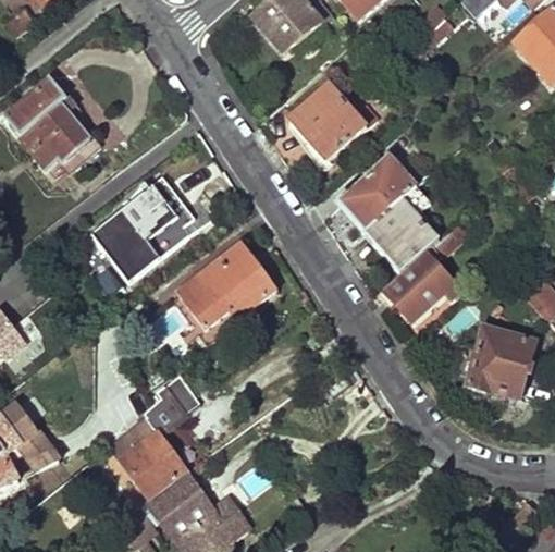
[(274,0),(255,17),(287,54),(334,13),(322,0),(274,0)]
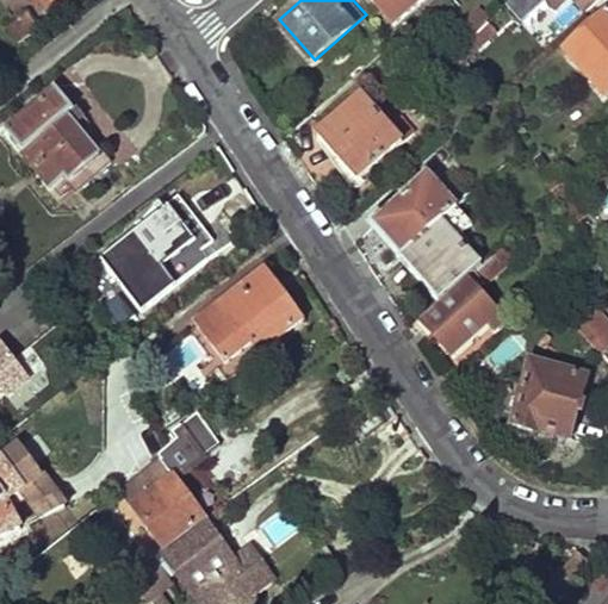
[(376,0),(395,22),(417,0),(376,0)]
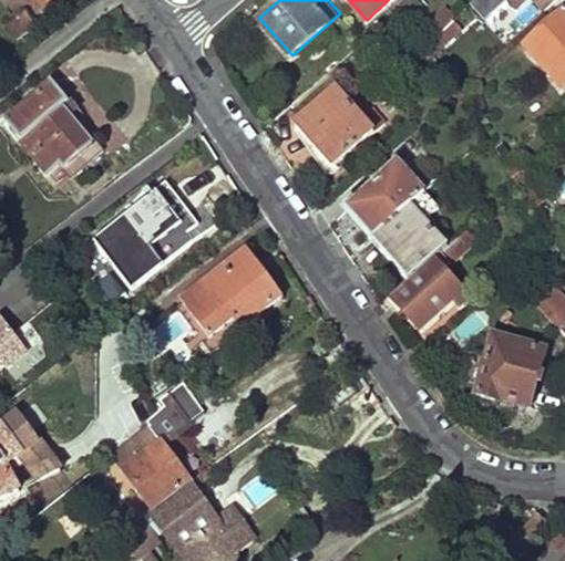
[(472,0),(471,1),(484,17),(504,0),(512,0),(520,9),(530,0),(537,0),(545,9),(555,0),(472,0)]
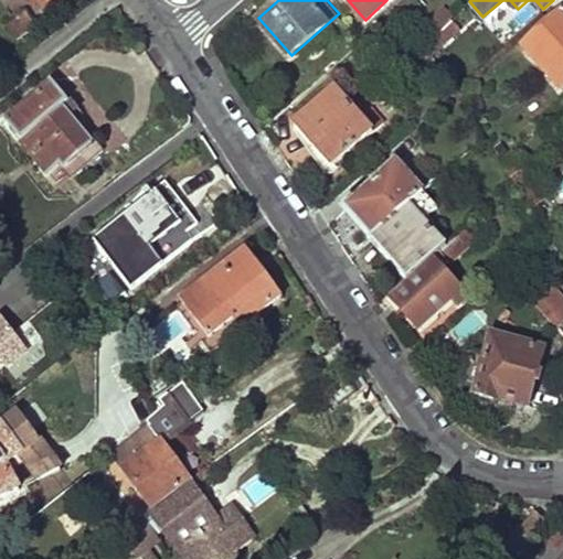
[(29,20),(19,3),(2,14),(12,31),(29,20)]
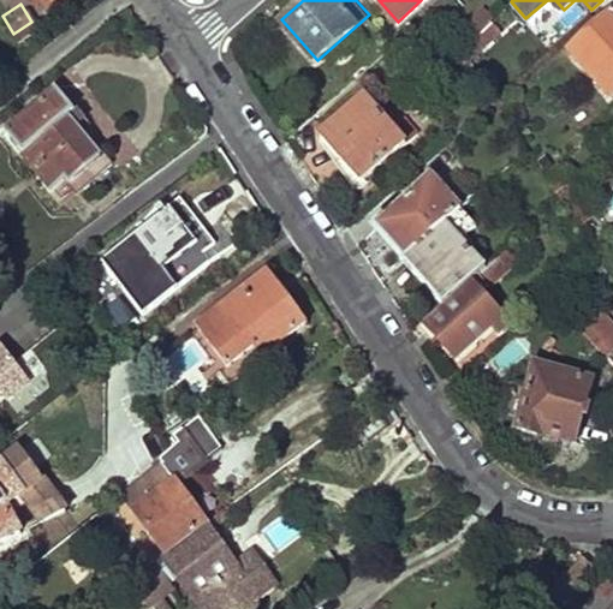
[(612,10),(571,48),(611,93),(612,90),(612,10)]
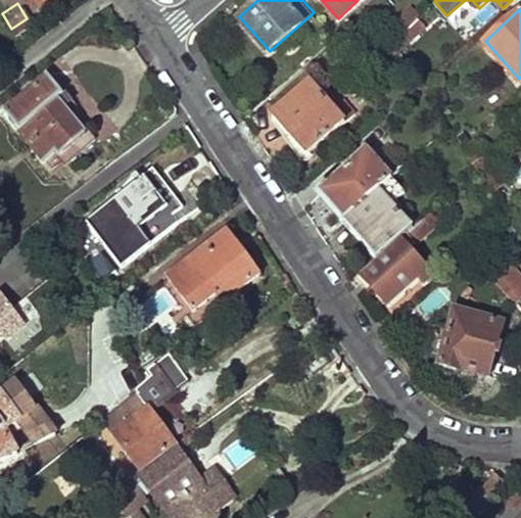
[(409,17),(400,10),(388,21),(396,30),(409,17)]
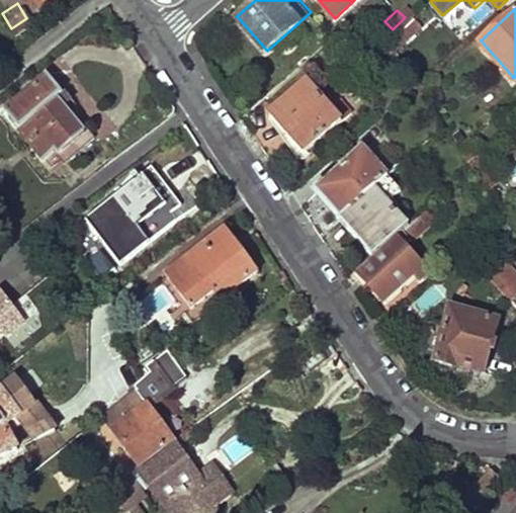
[(48,160),(84,132),(59,96),(65,91),(50,73),(7,105),(48,160)]
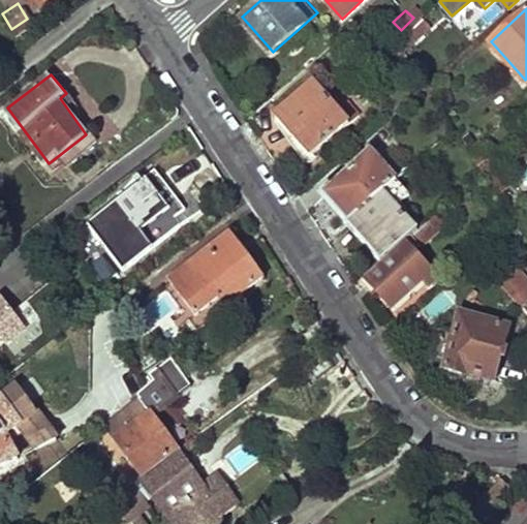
[(275,112),(311,154),(348,120),(311,80),(275,112)]
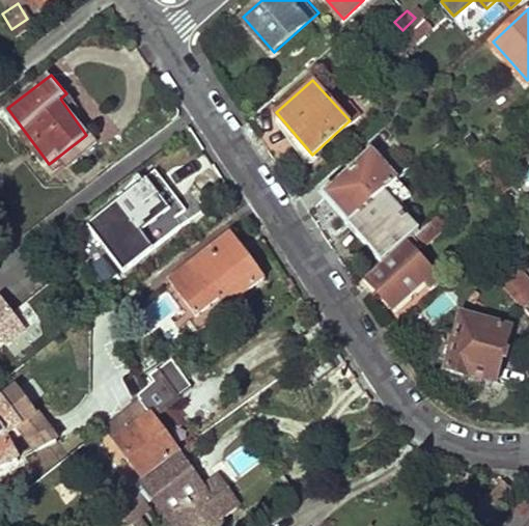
[(351,218),(398,175),(373,148),(326,190),(351,218)]
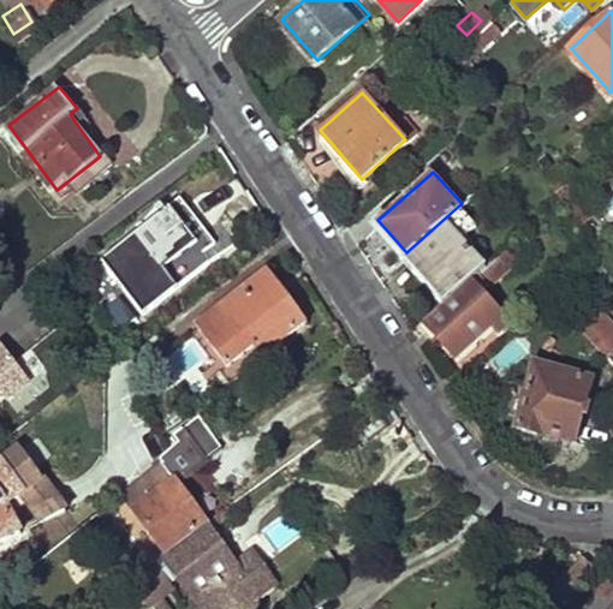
[(141,309),(207,261),(194,242),(197,240),(170,203),(101,255),(141,309)]
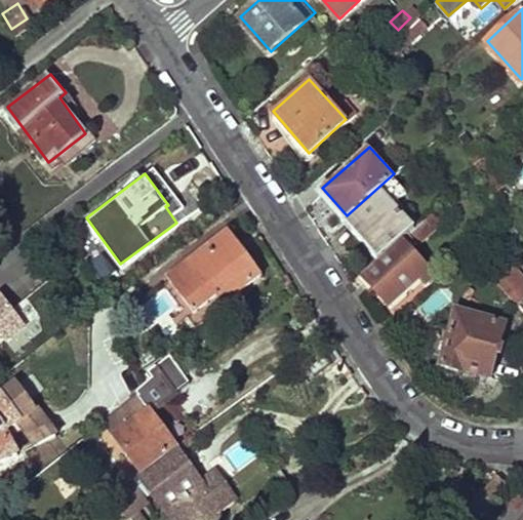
[(376,260),(403,236),(413,228),(394,201),(408,188),(394,173),(347,215),(343,218),(376,260)]
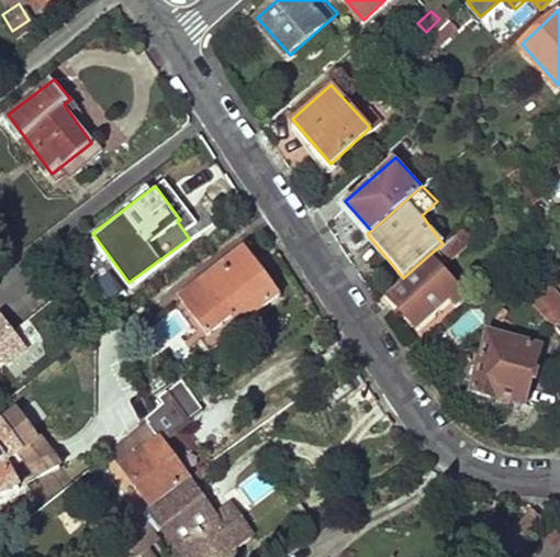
[(237,321),(278,290),(244,243),(179,293),(208,332),(231,313),(237,321)]
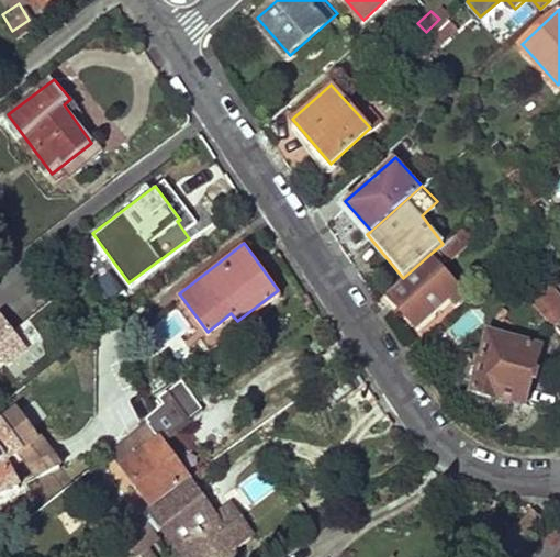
[(385,294),(415,327),(450,297),(456,303),(468,292),(432,253),(403,278),(385,294)]
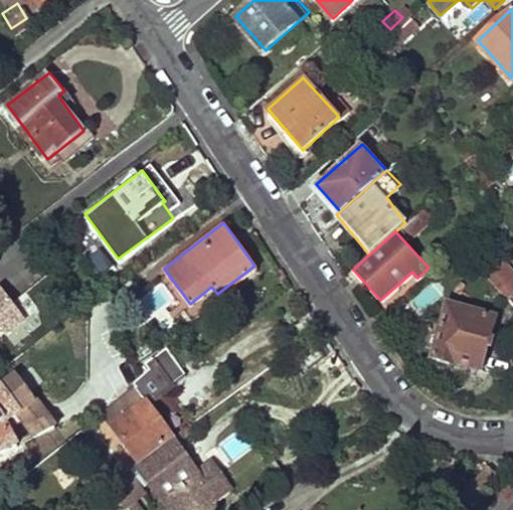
[(507,300),(512,295),(512,267),(496,246),(475,263),(507,300)]
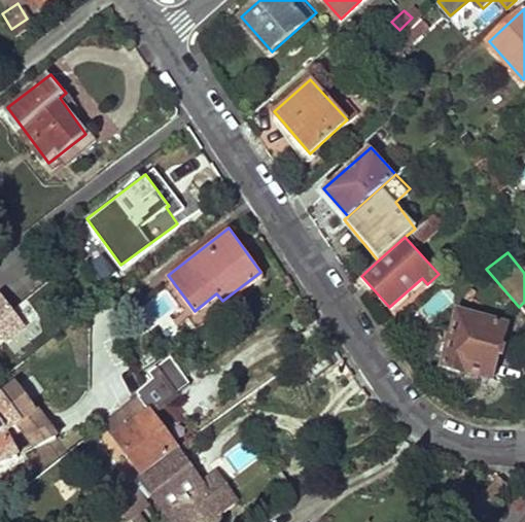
[(424,320),(451,297),(440,284),(413,308),(424,320)]
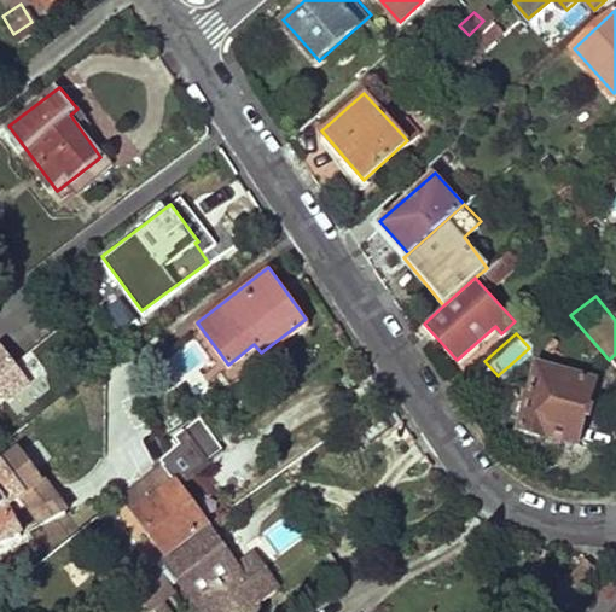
[(0,406),(3,408),(30,386),(0,348),(0,406)]
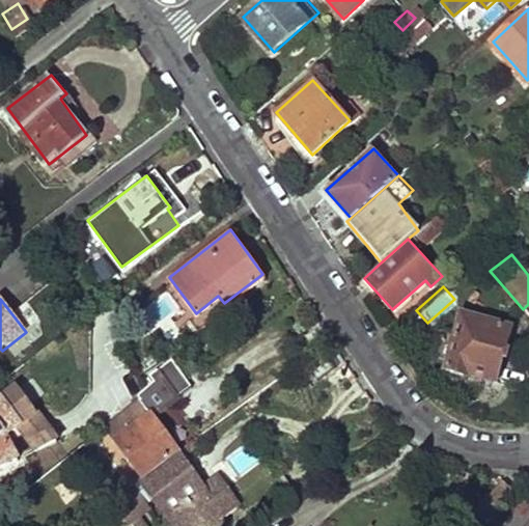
[(469,371),(496,378),(506,324),(457,314),(446,369),(469,375),(469,371)]
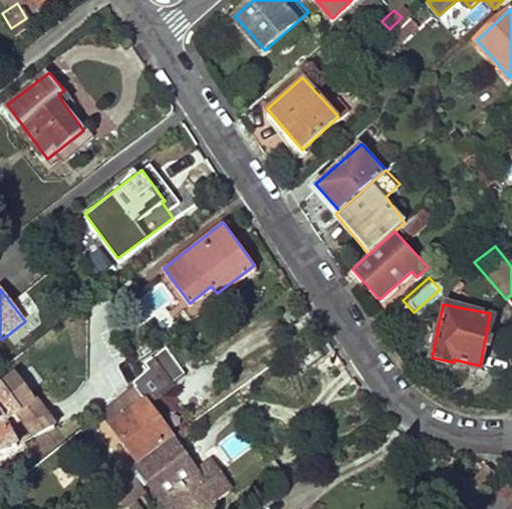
[(134,456),(169,433),(145,398),(169,382),(168,379),(183,369),(163,342),(141,357),(145,363),(94,401),(134,456)]
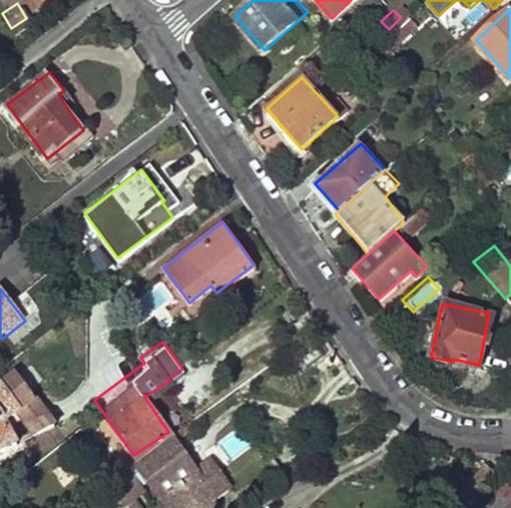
[(29,431),(48,419),(13,371),(0,381),(0,446),(13,439),(0,420),(0,418),(12,409),(29,431)]
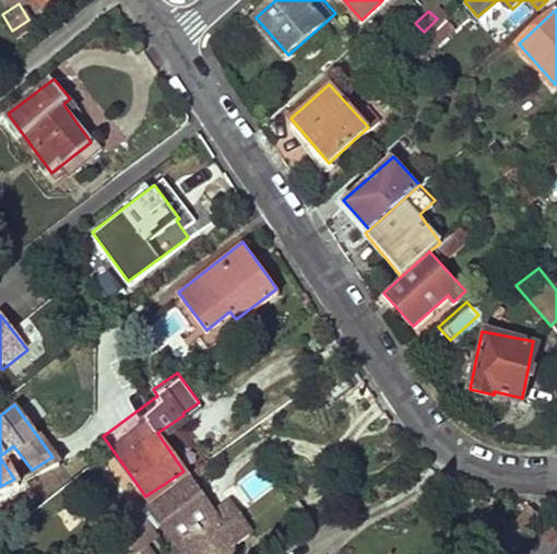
[(186,553),(194,553),(226,532),(184,471),(145,496),(111,519),(129,553),(139,553),(150,547),(133,525),(142,518),(146,523),(158,515),(186,553)]
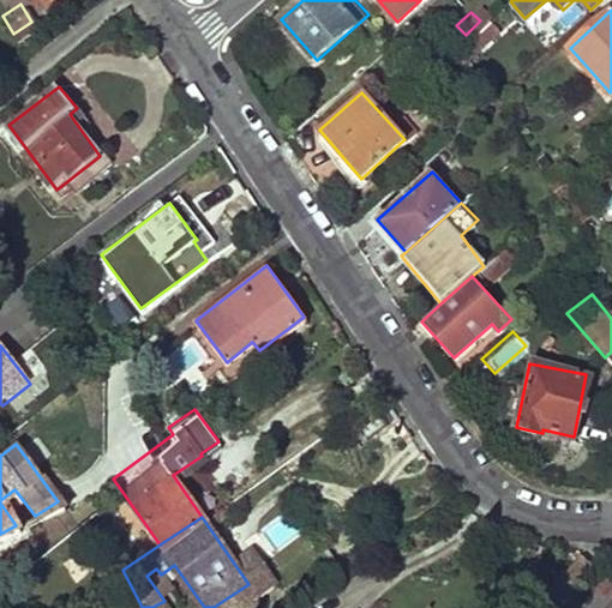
[(84,543),(61,558),(73,576),(96,563),(84,543)]
